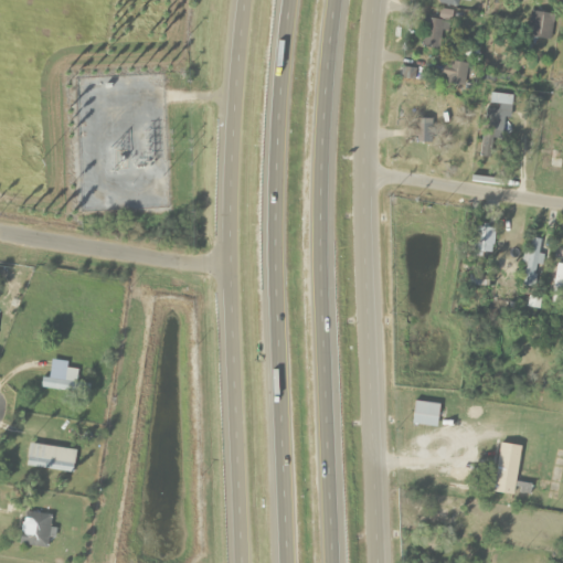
[(551,38),(553,11),(530,8),(528,35),(551,38)]
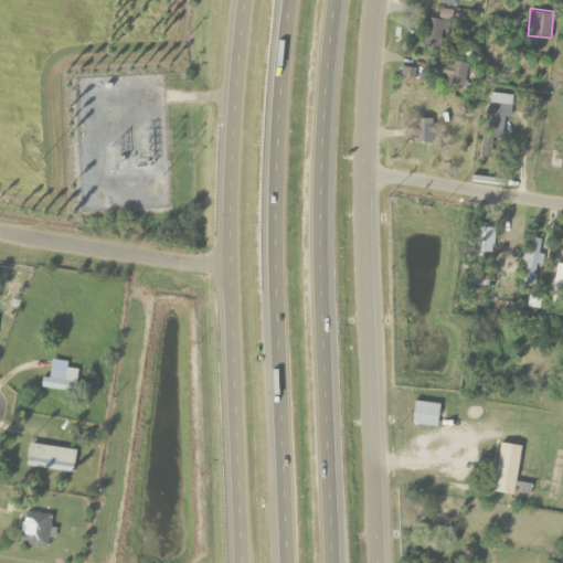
[(444,18),(423,18),(423,46),(444,46),(444,18)]
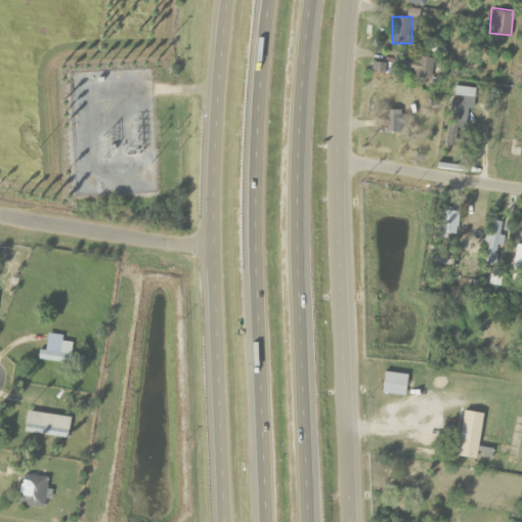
[(410,76),(432,77),(433,56),(411,54),(410,76)]
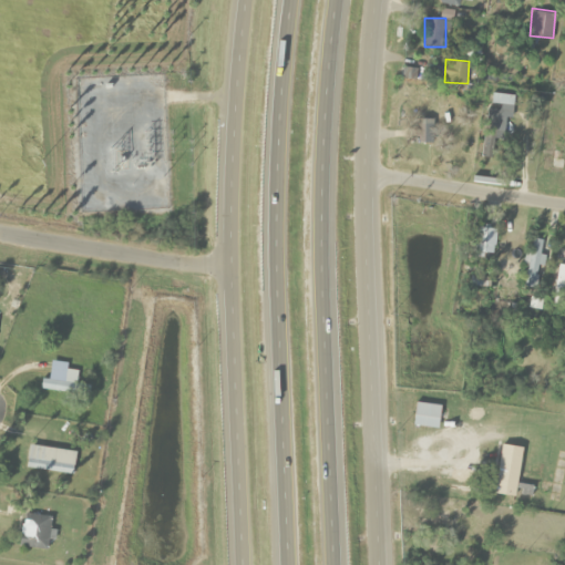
[(484,256),(485,250),(494,252),(497,227),(476,225),(473,255),(484,256)]
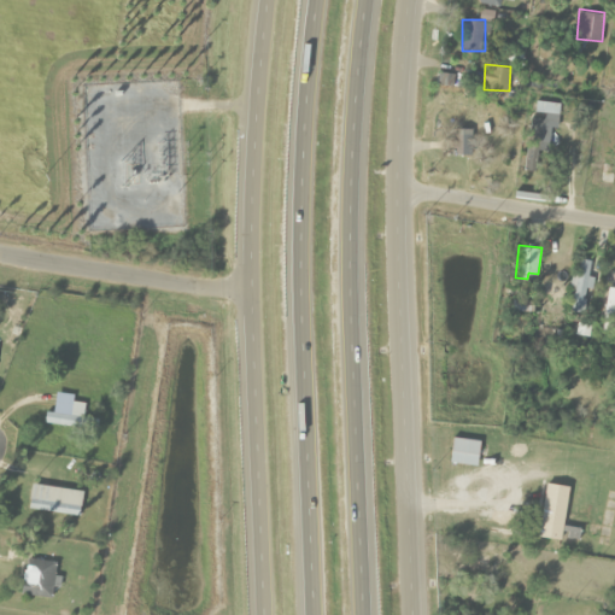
[(595,261),(579,258),(570,310),(585,312),(595,261)]
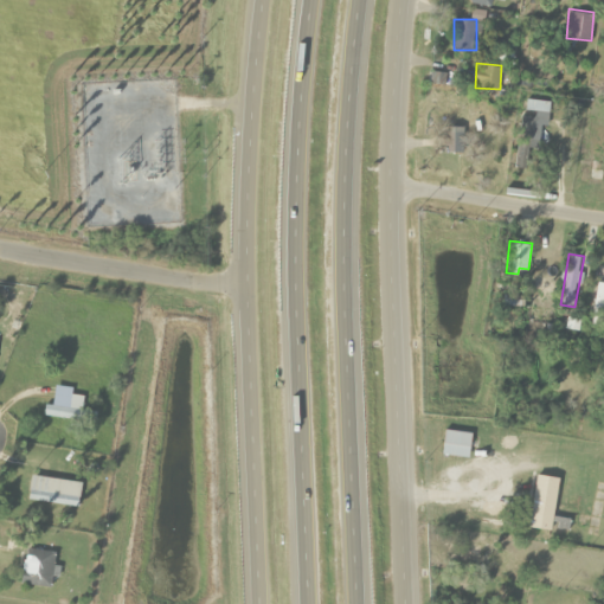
[(505,294),(505,303),(525,303),(525,294),(505,294)]
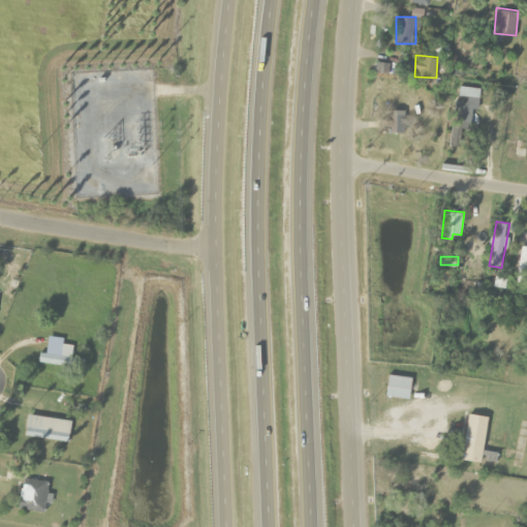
[(72,364),(72,344),(64,344),(64,337),(48,337),(48,352),(40,352),(40,364),(72,364)]
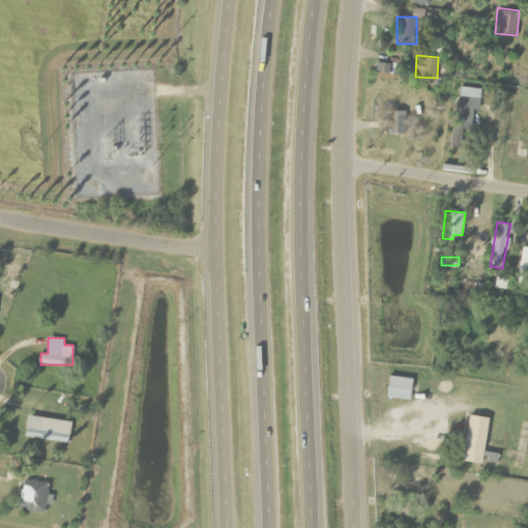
[(484,462),(488,416),(468,414),(465,461),(484,462)]
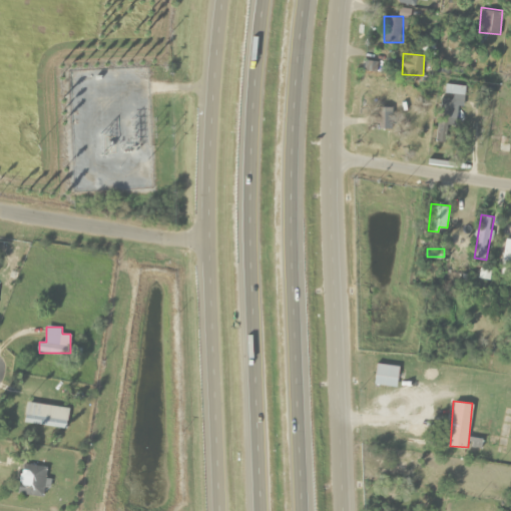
[(472,447),(481,447),(482,438),(473,437),(472,447)]
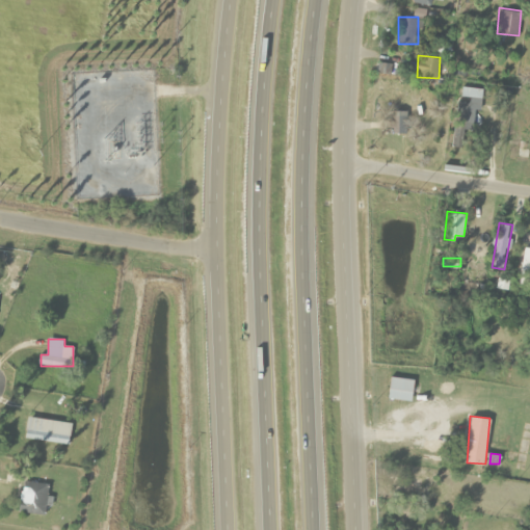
[(19,510),(45,514),(50,484),(24,480),(19,510)]
